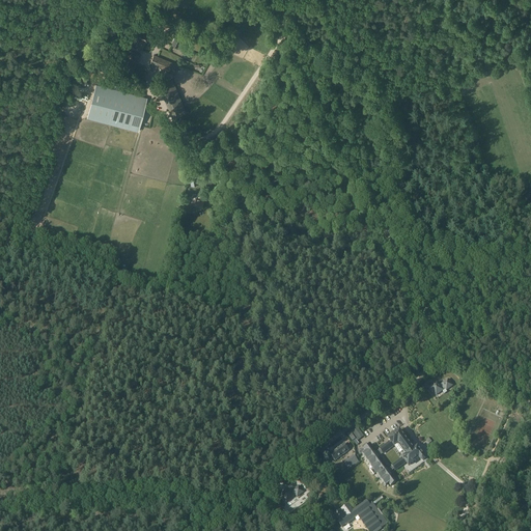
[(141,34),(134,31),(132,36),(135,37),(134,42),(137,43),(138,38),(140,38),(141,34)]
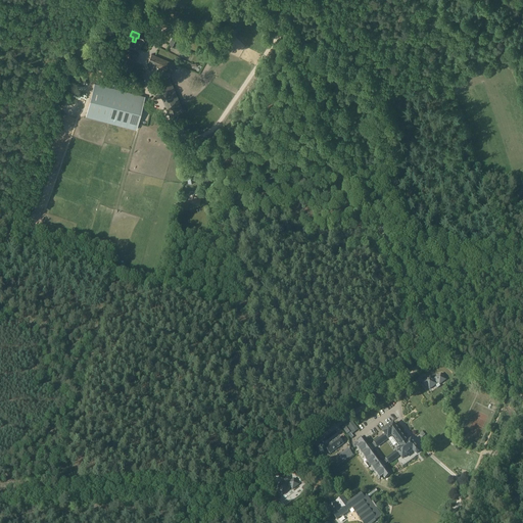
[(175,46),(180,36),(175,33),(169,44),(175,46)]
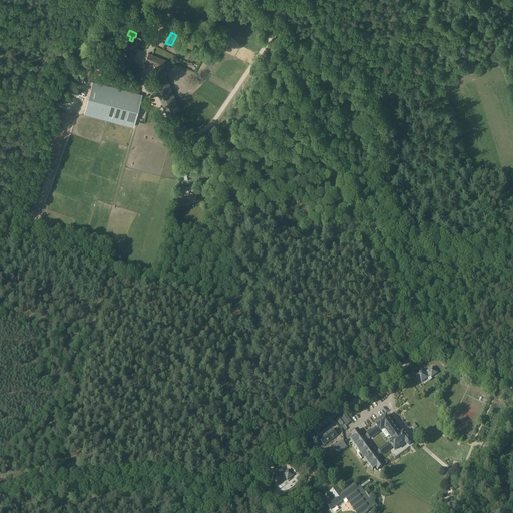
[(140,40),(141,40),(143,35),(136,33),(135,37),(133,37),(132,41),(129,40),(127,44),(137,49),(140,40)]
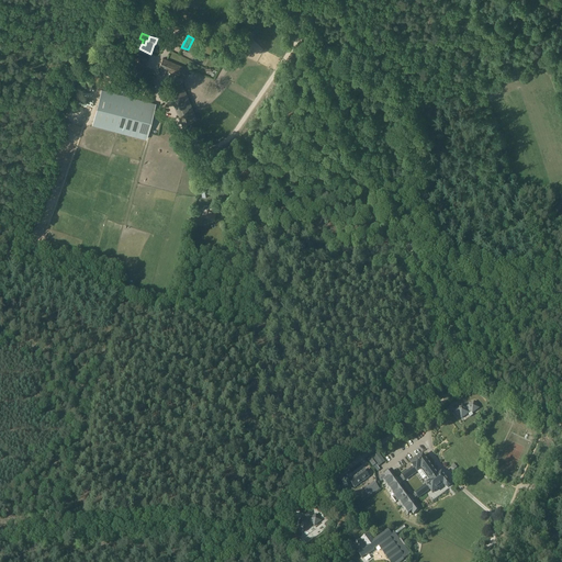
[(138,55),(128,79),(138,82),(148,58),(138,55)]
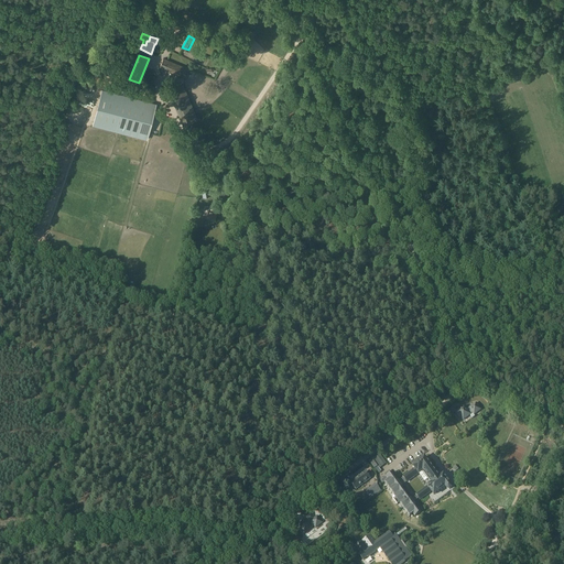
[(160,68),(185,79),(190,69),(163,58),(160,68)]
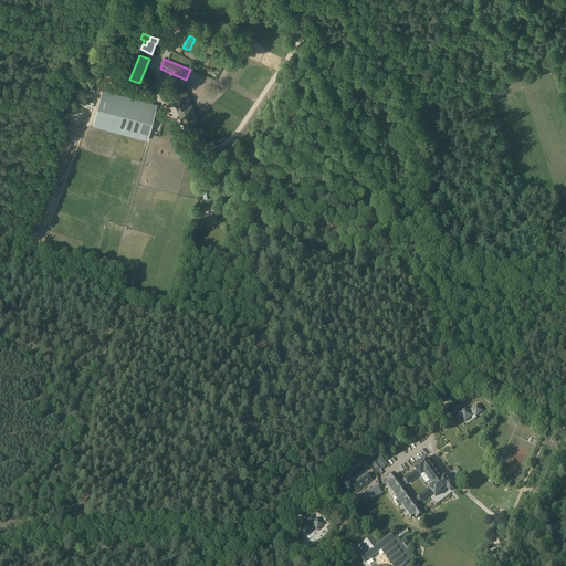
[(113,92),(128,95),(130,87),(115,84),(113,92)]
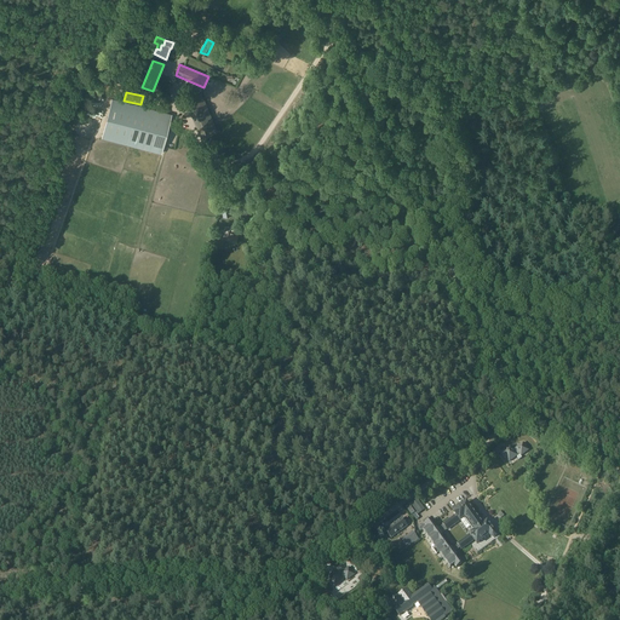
[(172,115),(112,99),(102,138),(161,153),(172,115)]
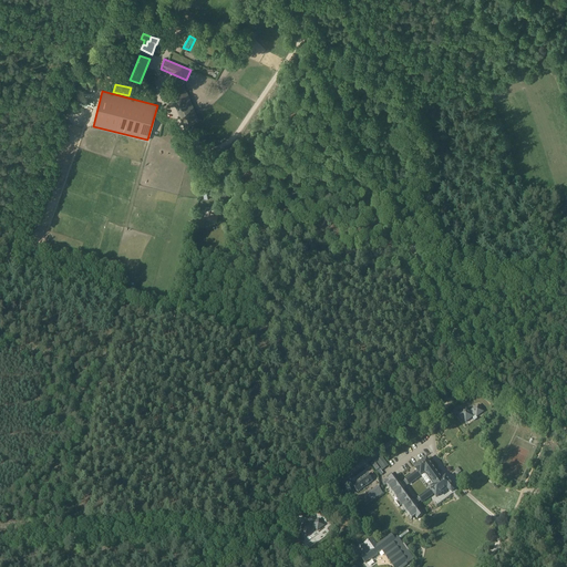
[(202,189),(204,198),(213,197),(210,187),(202,189)]
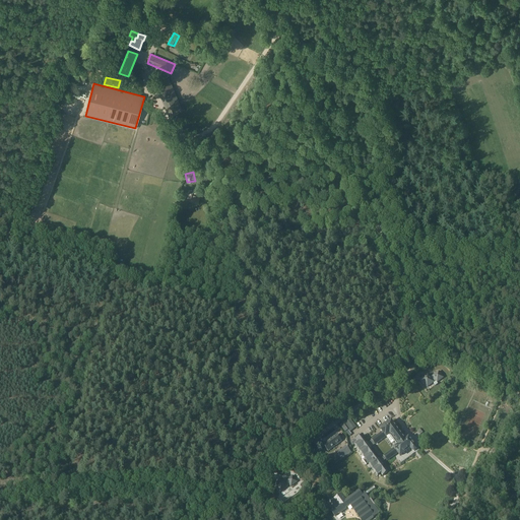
[(200,195),(199,195),(200,193),(189,190),(187,197),(191,198),(190,200),(198,202),(200,195)]
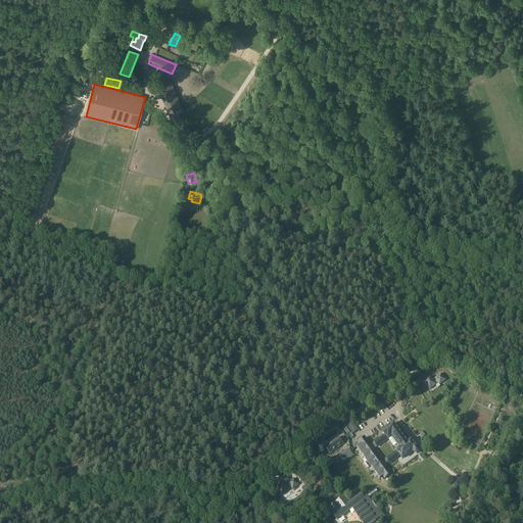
[(429,390),(436,385),(436,384),(438,383),(439,385),(446,380),(441,374),(435,379),(433,380),(430,377),(424,382),(429,390)]
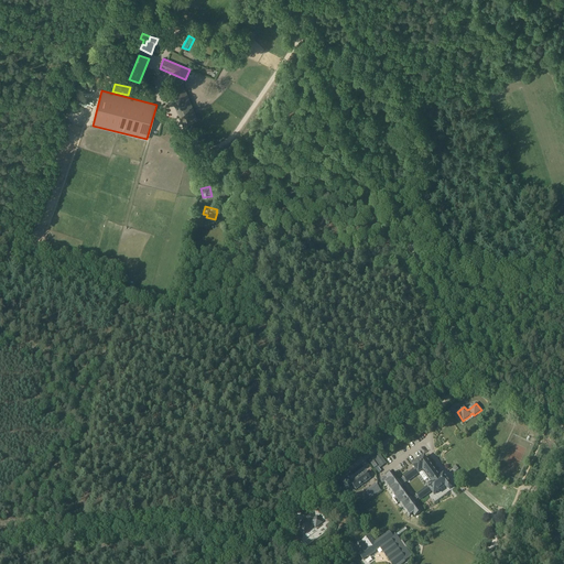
[(375,469),(378,466),(379,465),(381,467),(387,464),(380,454),(369,462),(375,469)]
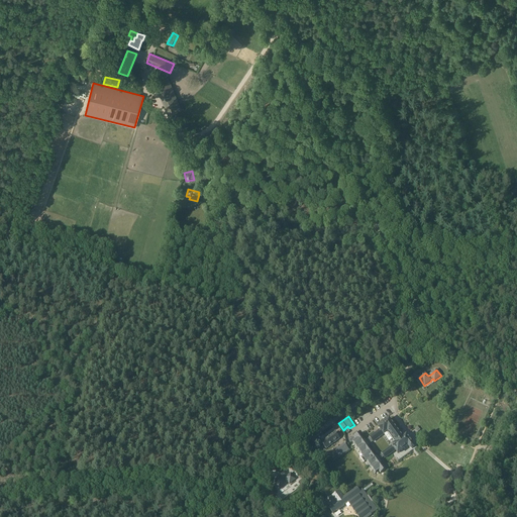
[(364,440),(358,433),(354,437),(355,439),(352,441),(362,454),(366,461),(367,460),(376,473),(379,471),(381,474),(383,472),(386,470),(381,463),(382,462),(380,459),(384,456),(385,458),(396,450),(398,453),(408,445),(410,448),(412,448),(413,447),(414,446),(406,435),(403,438),(389,419),(379,427),(381,429),(370,437),(366,440),(365,439),(364,440)]
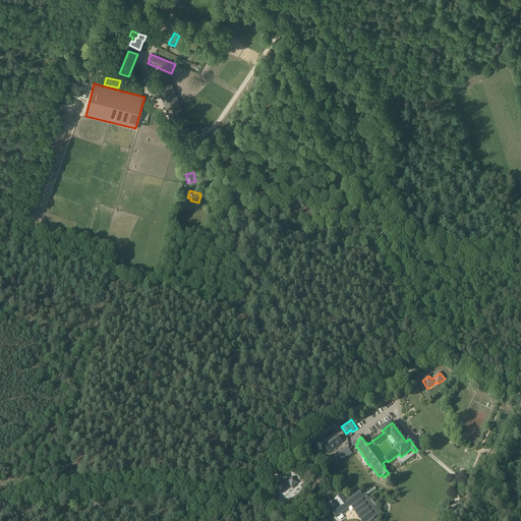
[(324,446),(329,453),(342,442),(337,436),(324,446)]
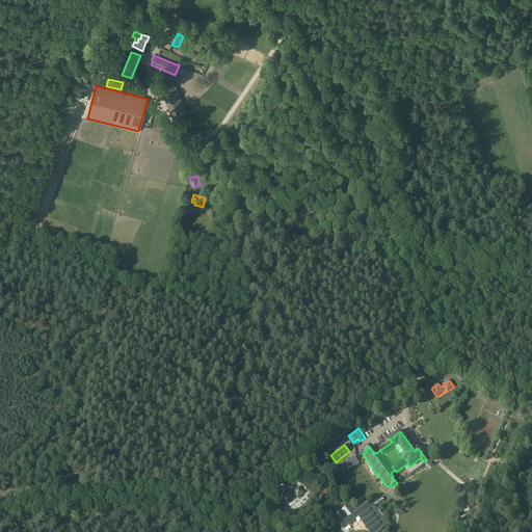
[(345,463),(350,470),(360,462),(354,456),(345,463)]
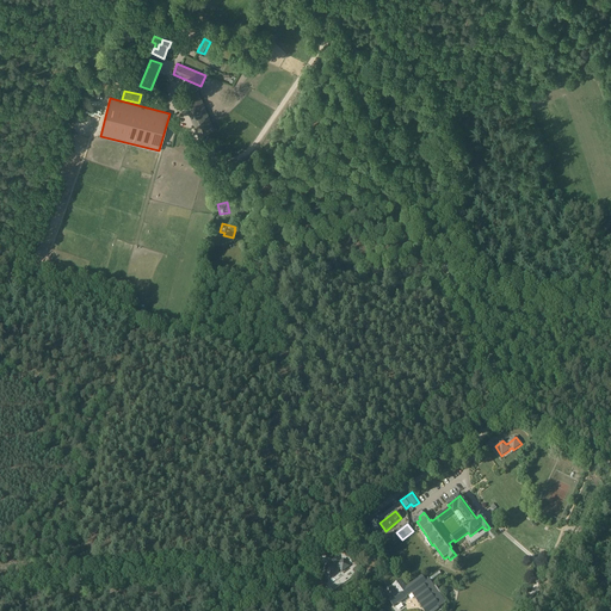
[(483,529),(468,539),(468,538),(464,541),(468,545),(486,531),(483,529)]
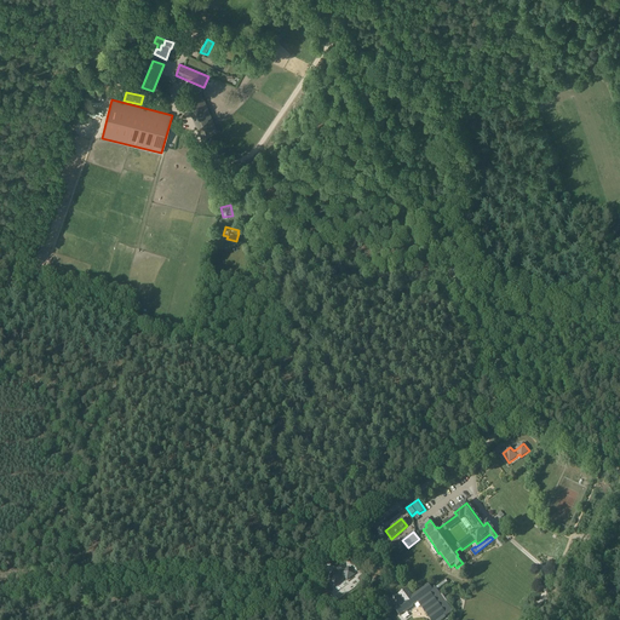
[(334,586),(343,580),(345,578),(346,580),(354,575),(349,567),(340,573),(342,573),(339,575),(336,570),(327,577),(334,586)]
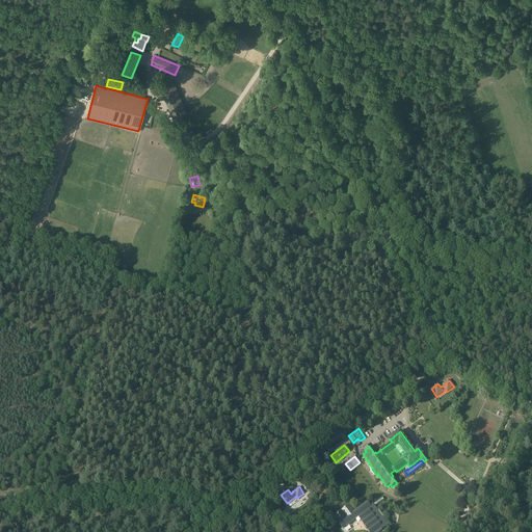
[(382,515),(375,506),(374,504),(373,503),(370,505),(367,501),(353,511),(349,505),(335,515),(334,516),(339,523),(338,523),(342,528),(346,525),(347,526),(354,521),(354,520),(357,516),(368,531),(373,531),(380,528),(382,530),(389,525),(382,515)]
